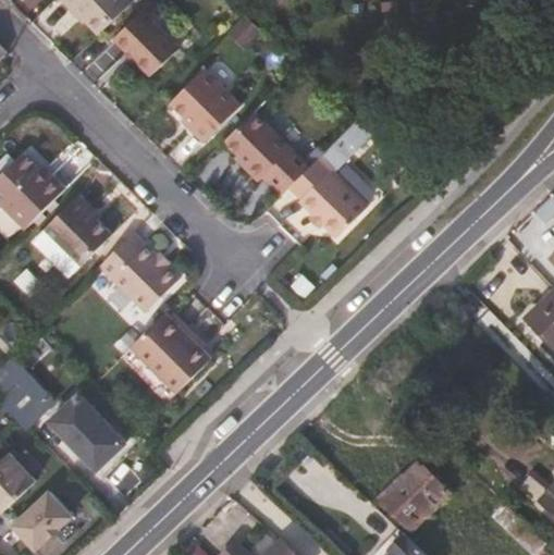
[(96,29),(126,0),(63,0),(68,4),(70,2),(83,15),(96,29)]
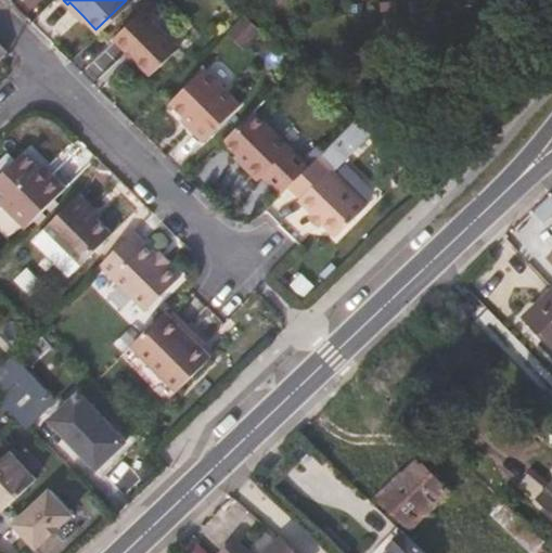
[(69,2),(67,4),(79,18),(82,15),(69,2)]
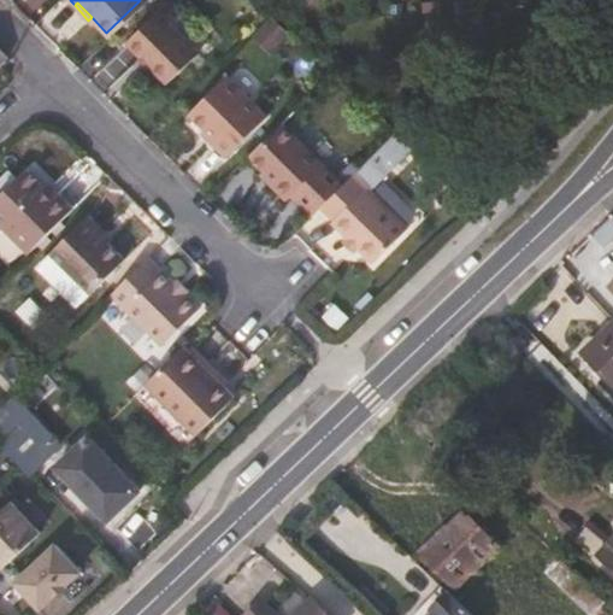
[(201,56),(160,16),(131,45),(172,86),(201,56)]
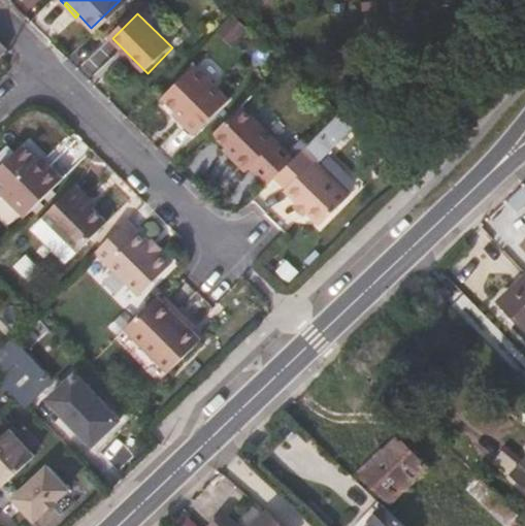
[(227,103),(193,70),(163,102),(184,123),(179,127),(192,138),(227,103)]
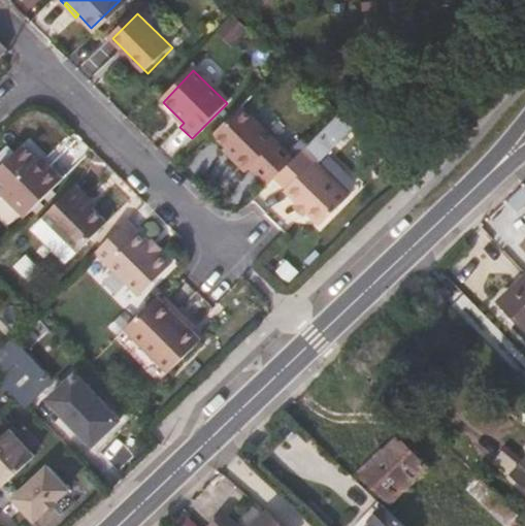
[(264,189),(279,174),(295,159),(241,106),(211,135),(226,150),(234,159),(230,163),(243,176),(248,172),(264,189)]
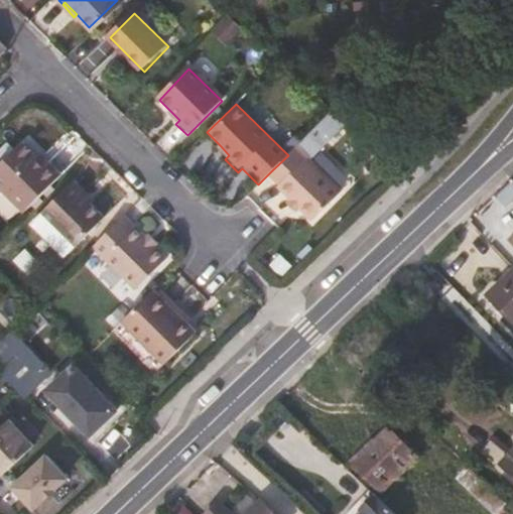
[(305,136),(314,149),(330,137),(321,125),(305,136)]
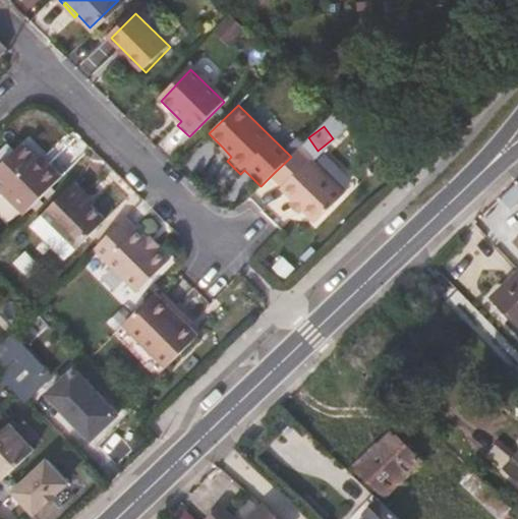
[(34,155),(19,141),(6,155),(2,159),(0,157),(0,204),(8,196),(21,210),(23,211),(60,175),(46,161),(43,164),(34,155)]
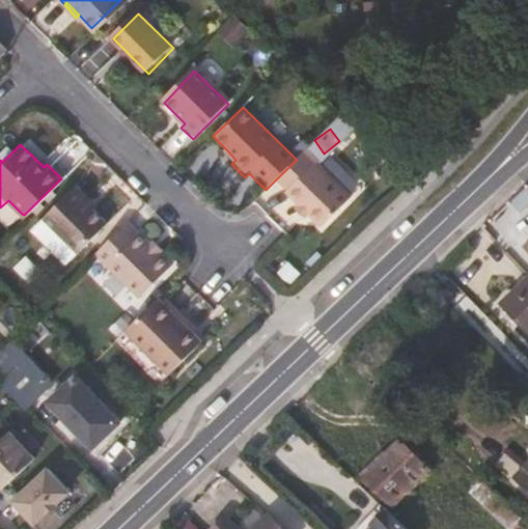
[(307,149),(297,160),(280,175),(293,188),(289,192),(325,226),(351,200),(317,166),(321,163),(307,149)]
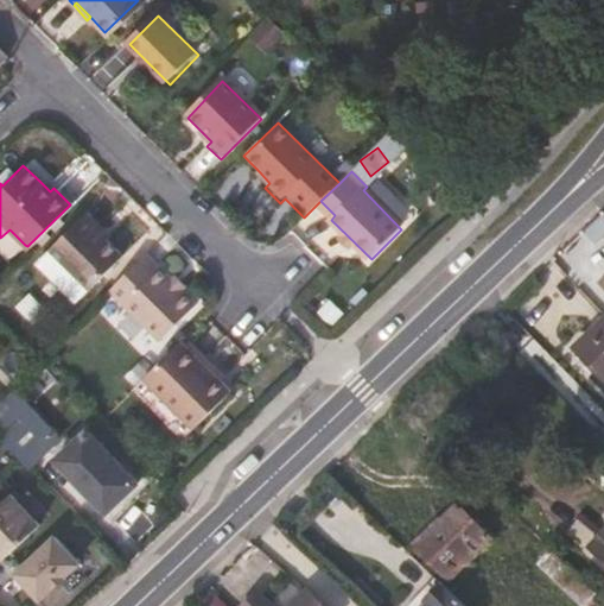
[(269,183),(260,172),(255,178),(265,188),(269,183)]
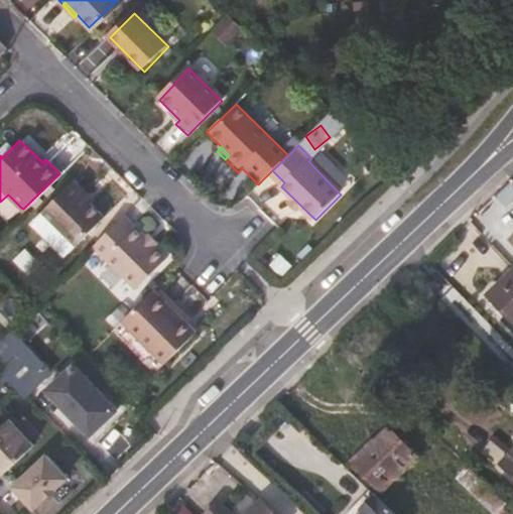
[(45,159),(36,150),(33,153),(42,162),(45,159)]
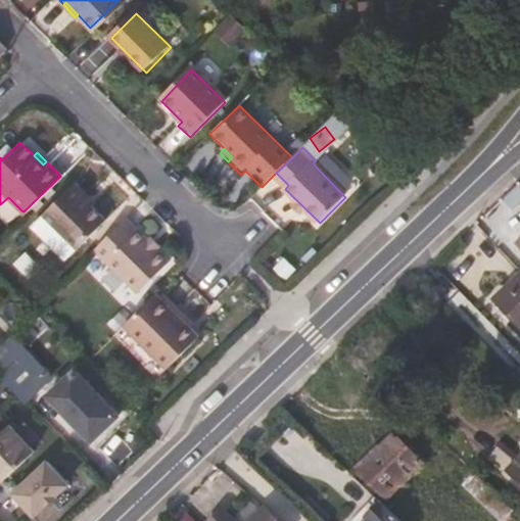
[(86,193),(75,182),(42,216),(75,248),(104,219),(90,204),(83,197),(86,193)]
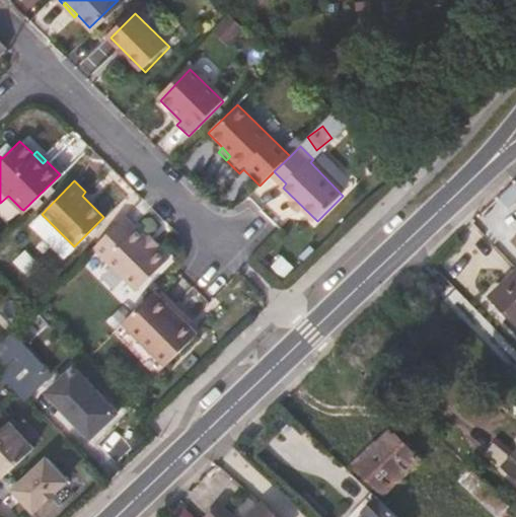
[(93,199),(85,192),(82,196),(89,203),(93,199)]
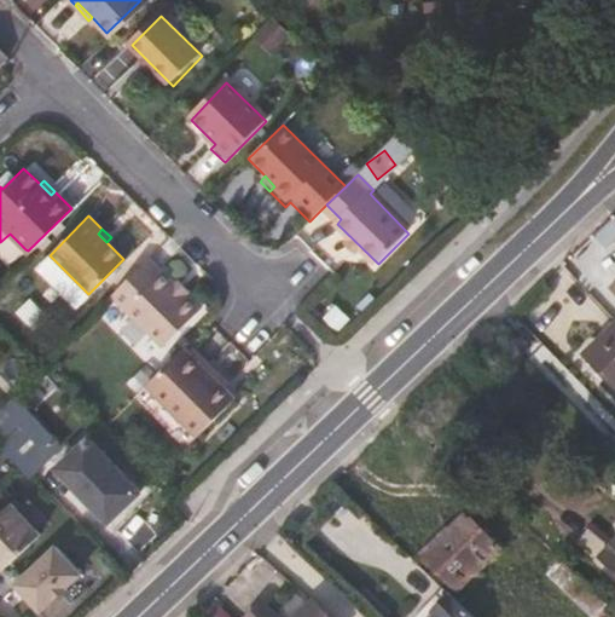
[(614,241),(598,258),(614,277),(614,241)]
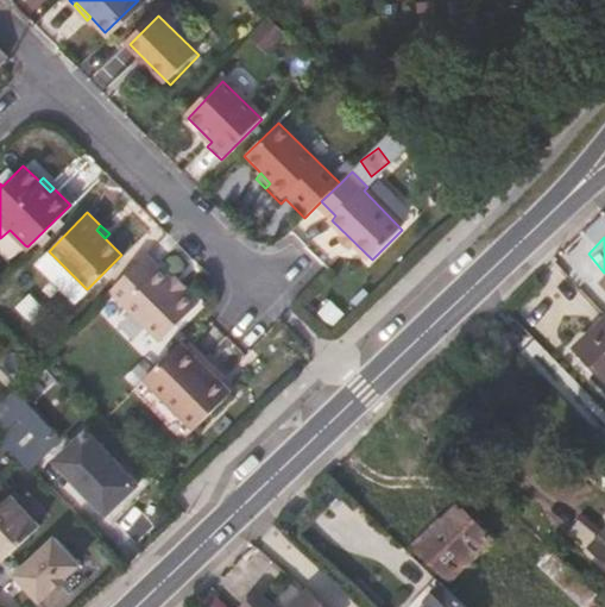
[(170,283),(143,256),(107,292),(111,295),(155,338),(158,343),(194,307),(180,293),(170,283)]
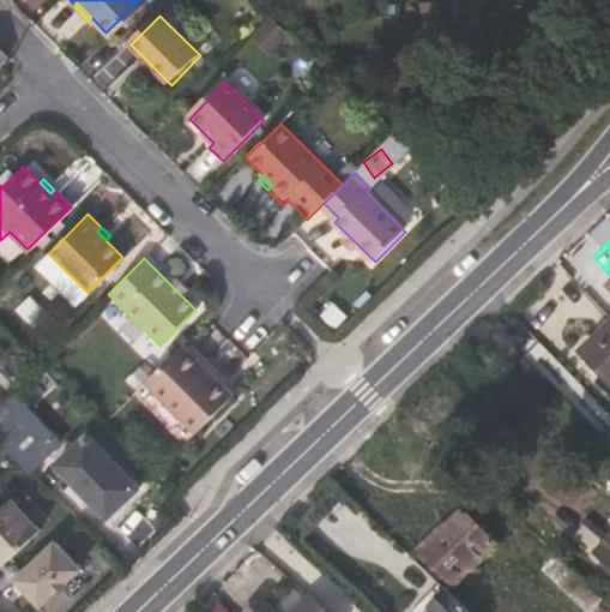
[(187,289),(177,280),(171,286),(181,295),(187,289)]
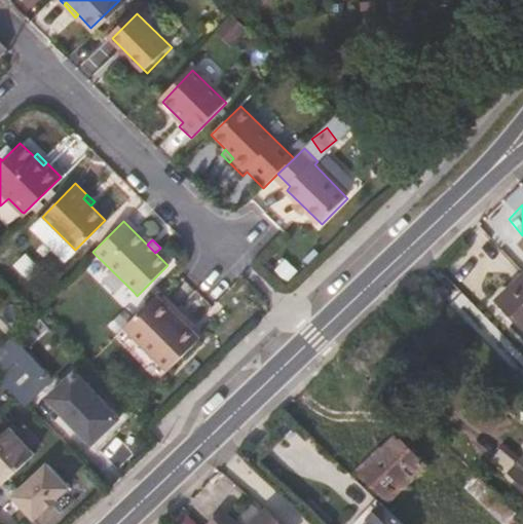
[(522,246),(514,255),(522,264),(522,246)]
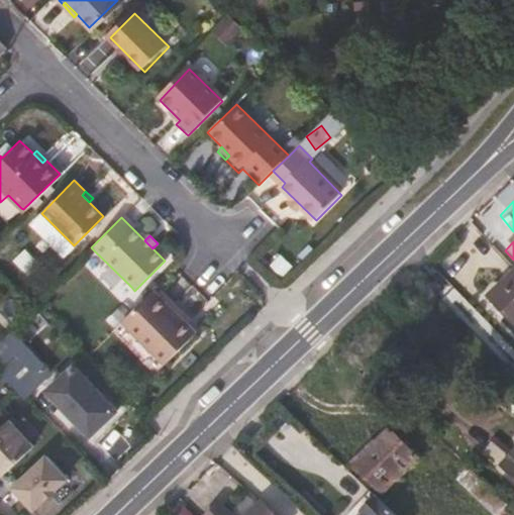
[(513,294),(513,260),(505,250),(502,246),(476,273),(505,303),(513,294)]
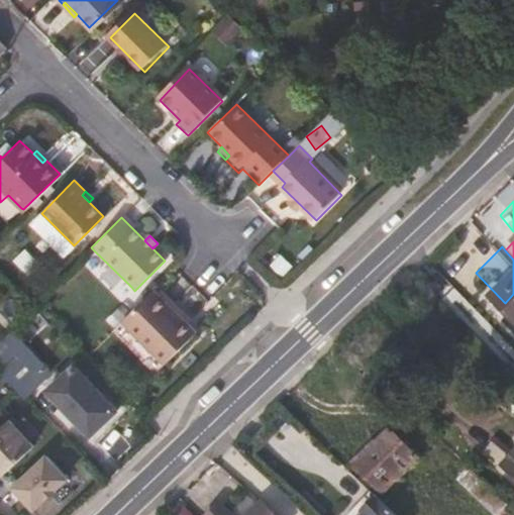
[(193,332),(151,291),(120,321),(162,364),(193,332)]
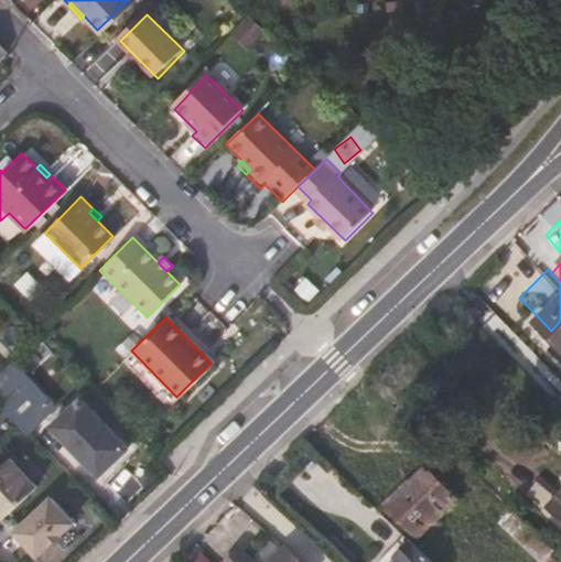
[(0,369),(10,360),(8,358),(0,365),(0,369)]
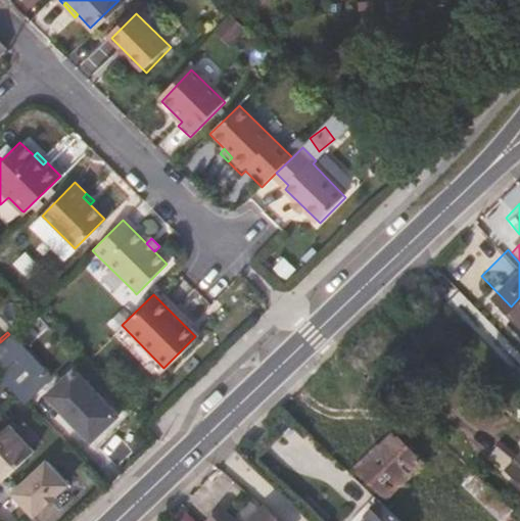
[(9,334),(0,342),(0,376),(16,393),(21,398),(48,374),(9,334)]
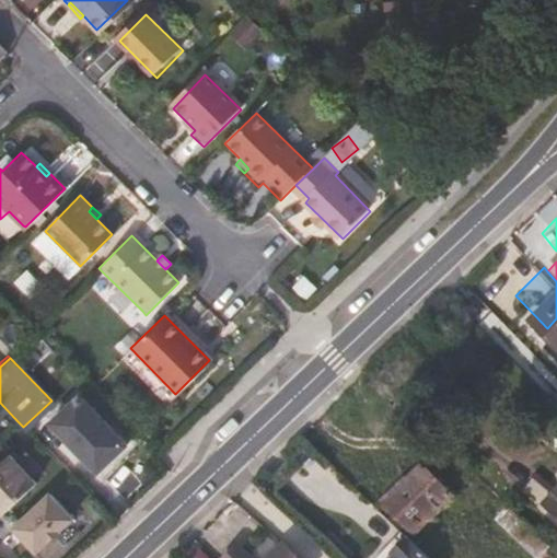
[(125,441),(78,392),(48,419),(95,469),(125,441)]
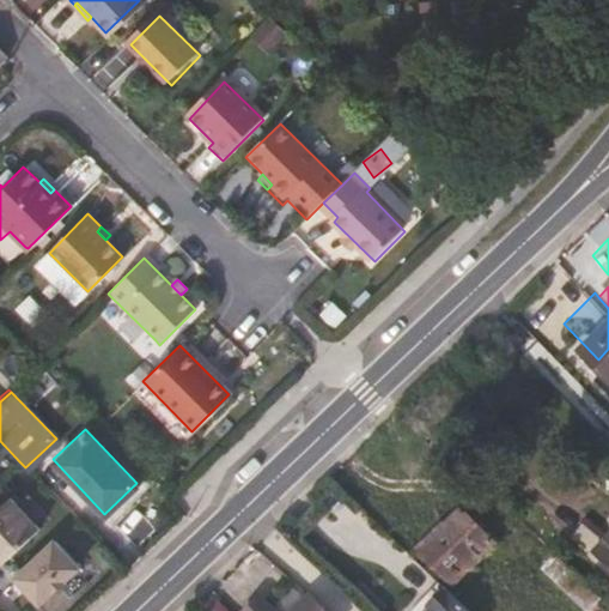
[(0,561),(36,528),(6,497),(0,502),(0,561)]
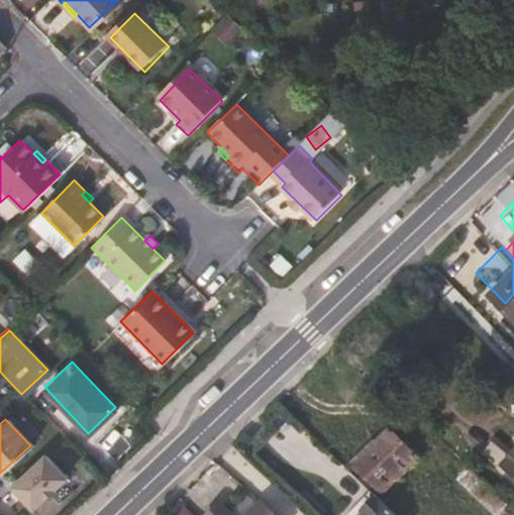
[(389,427),(352,466),(381,494),(418,455),(389,427)]
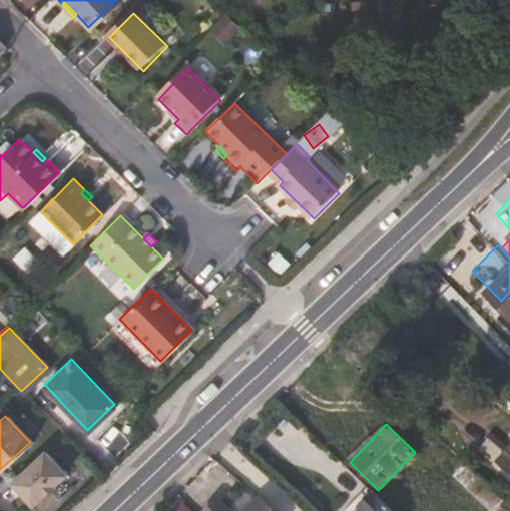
[(509,448),(496,465),(509,477),(509,448)]
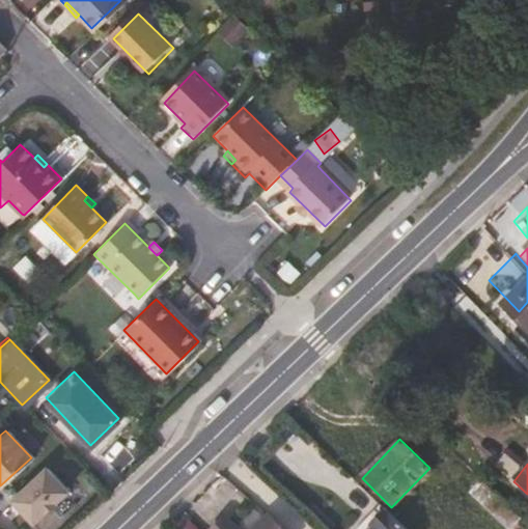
[(64,491),(44,468),(9,500),(30,523),(64,491)]
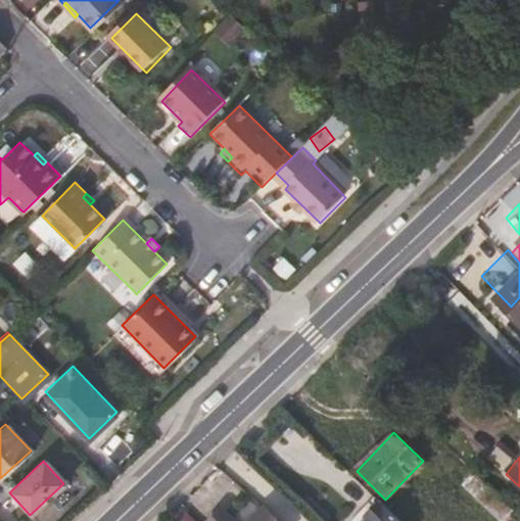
[(196,520),(235,520),(216,500),(195,519),(196,520)]
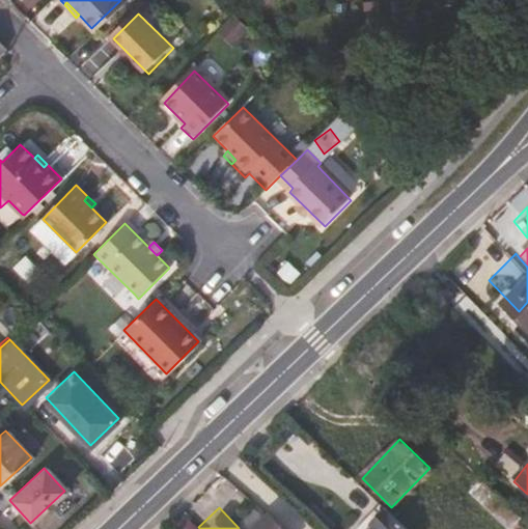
[(279,528),(266,512),(248,528),(279,528)]
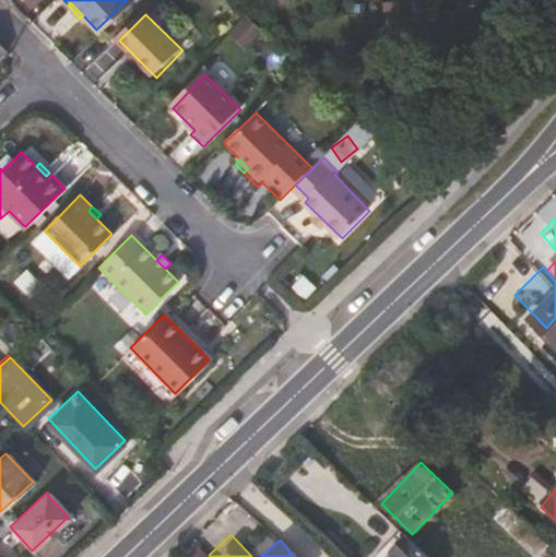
[(428,556),(415,543),(400,556),(428,556)]
